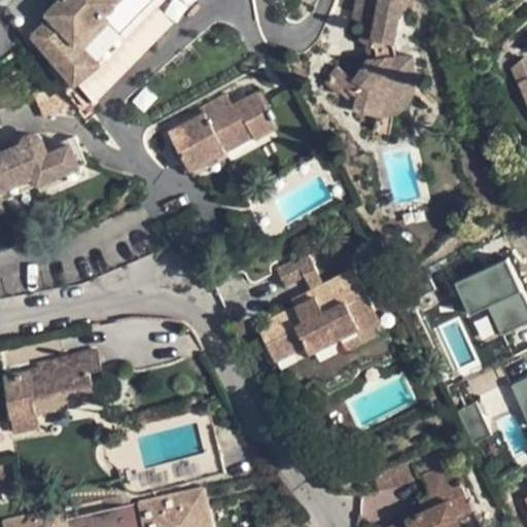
[(60,68),(124,0),(61,0),(46,15),(49,20),(35,34),(60,68)]
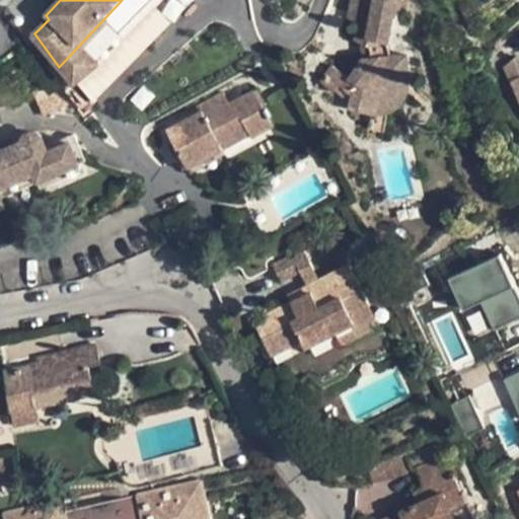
[(144,0),(122,0),(59,67),(73,85),(119,44),(125,29),(146,6),(147,5),(144,0)]
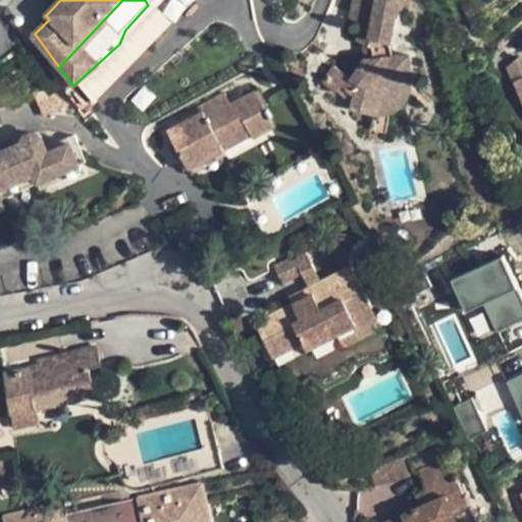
[(145,0),(148,5),(153,1),(162,10),(170,23),(193,0),(145,0)]
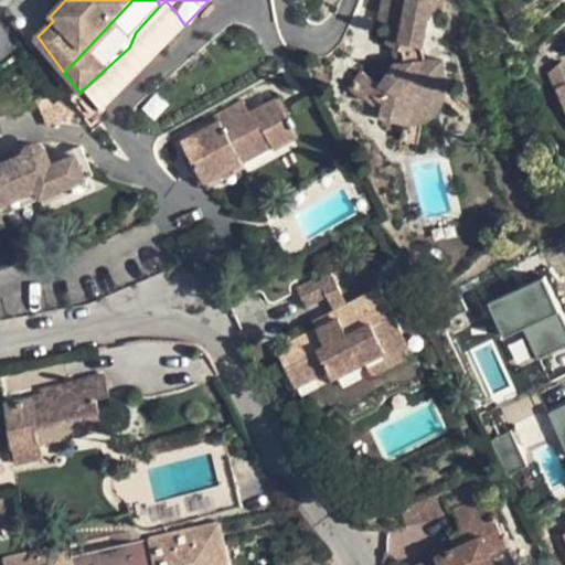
[(381,113),(380,119),(396,124),(416,125),(426,123),(436,116),(441,107),(446,96),(448,88),(446,60),(426,61),(424,46),(429,16),(433,11),(440,13),(443,0),(382,0),(380,20),(390,22),(386,43),(393,45),(398,48),(403,51),(404,62),(395,62),(381,85),(362,72),(349,89),(363,102),(364,99),(370,93),(383,103),(381,113)]
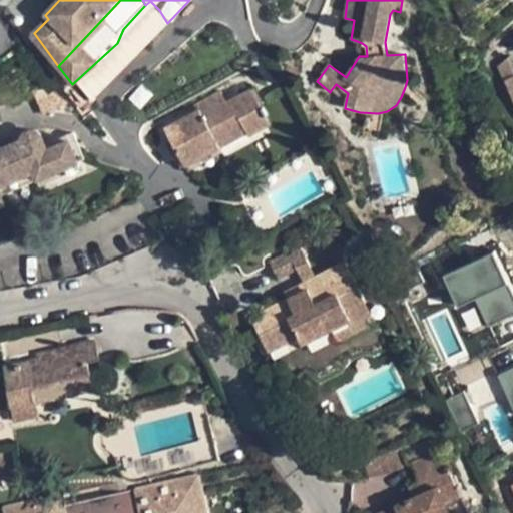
[(362,43),(357,41),(359,56),(367,56),(366,46),(362,43)]
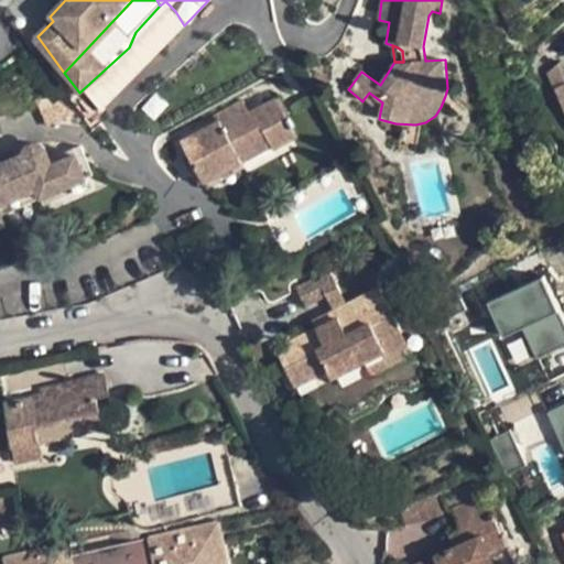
[(546,75),(554,93),(563,88),(563,74),(560,64),(546,75)]
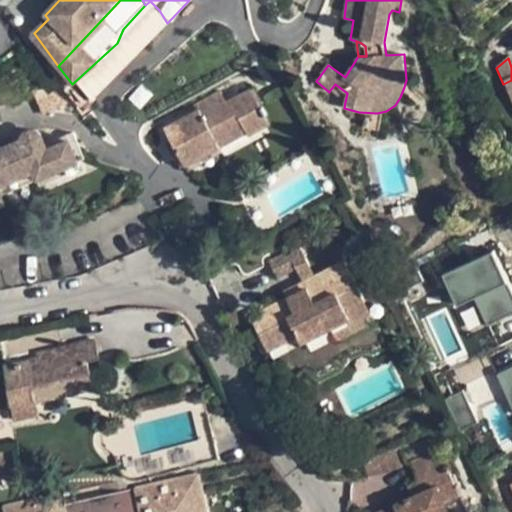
[(511,102),(511,80),(503,84),(511,102)]
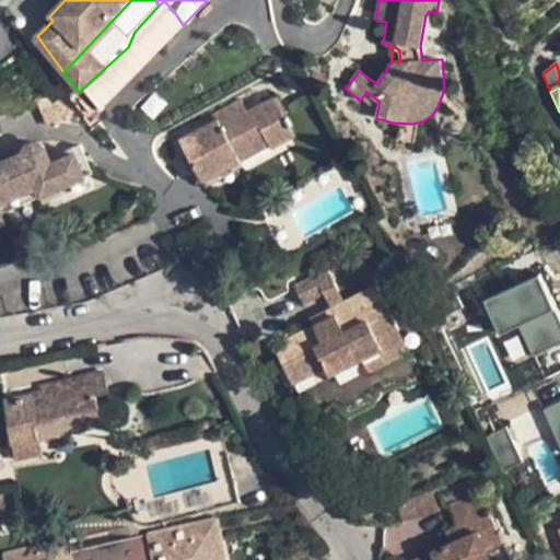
[(61,92),(36,104),(45,126),(77,113),(61,92)]
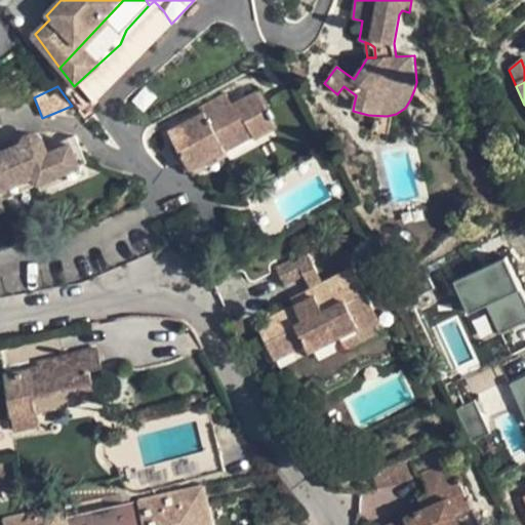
[(356,95),(344,86),(338,92),(354,105),(356,95)]
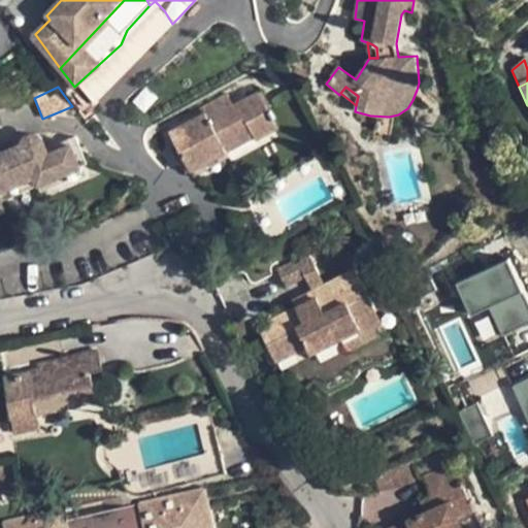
[(234,105),(228,94),(202,107),(205,113),(223,144),(252,129),(255,135),(257,139),(277,127),(258,92),(234,105)]
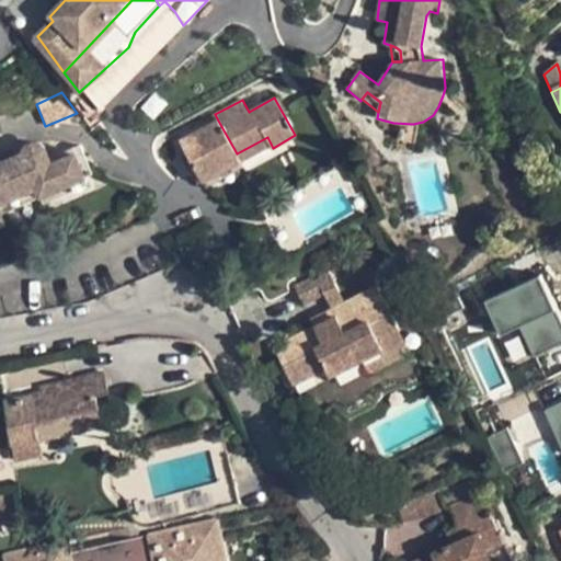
[(237,153),(218,121),(182,140),(203,181),(240,161),(237,153)]
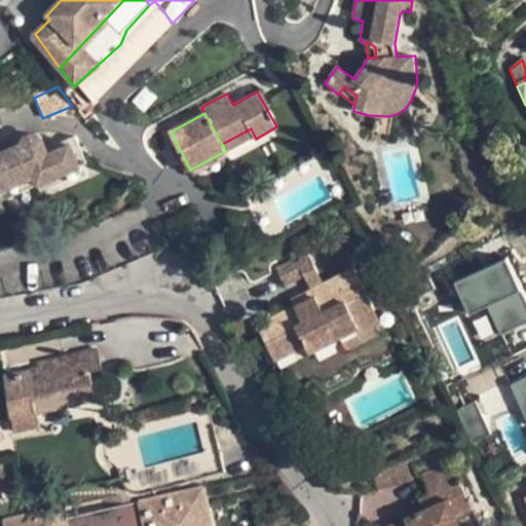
[(251,128),(222,144),(225,151),(254,135),(251,128)]
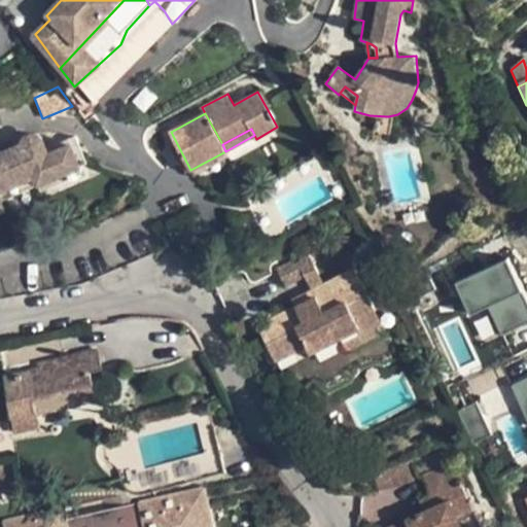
[(79,167),(71,145),(48,154),(42,140),(38,136),(33,135),(29,136),(24,139),(23,141),(22,144),(18,146),(36,185),(79,167)]
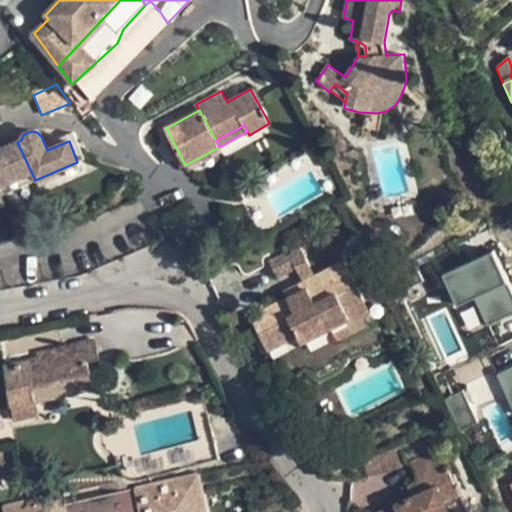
[(84,159),(75,137),(69,141),(77,162),(84,159)]
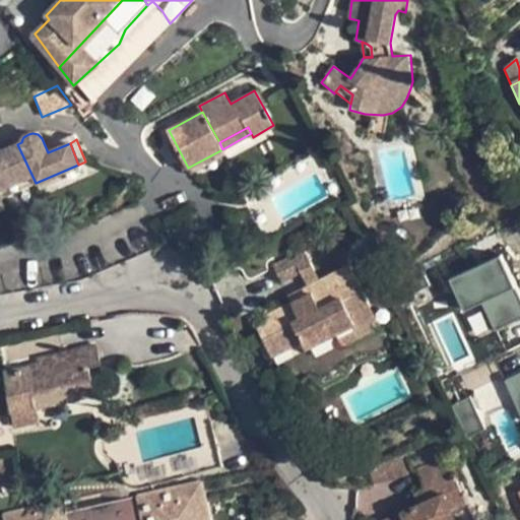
[(17,144),(0,151),(0,195),(1,198),(36,183),(17,144)]
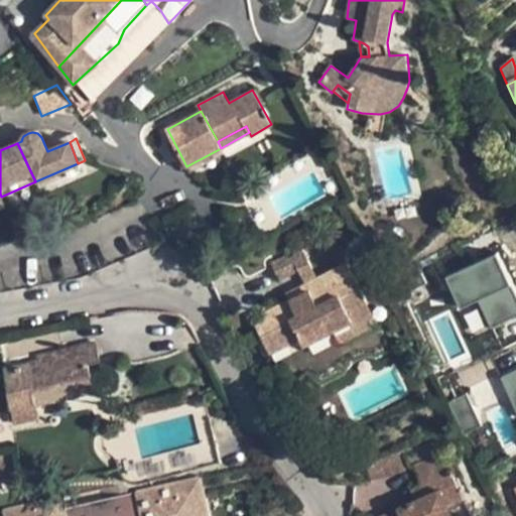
[(301,248),(271,264),(279,279),(297,270),(310,264),(301,248)]
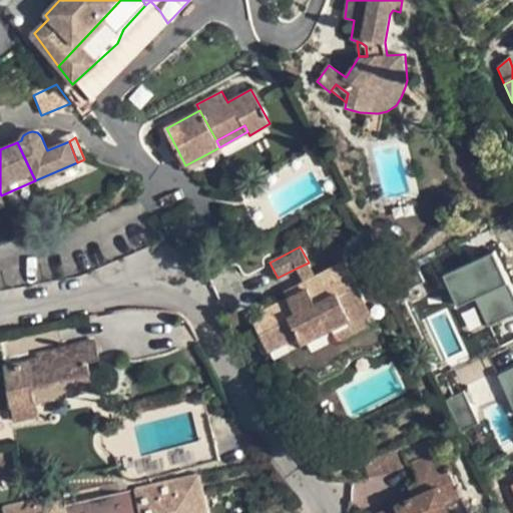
[(512,313),(512,293),(494,253),(444,278),(458,306),(475,298),(489,325),(512,313)]
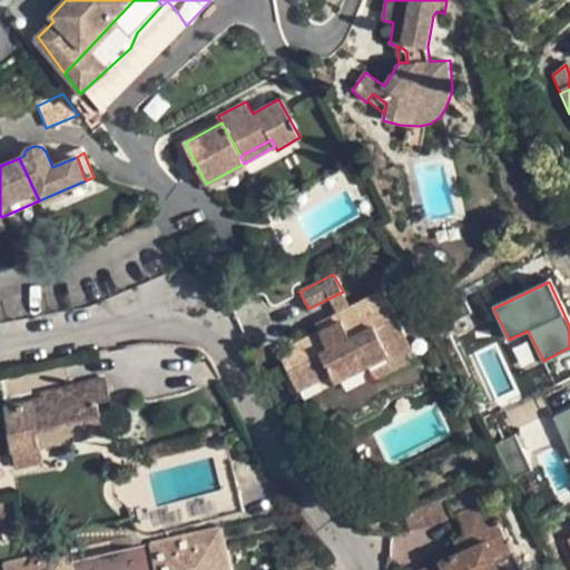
[(279,353),(298,389),(331,373),(335,381),(369,364),(389,353),(383,342),(404,331),(384,290),(351,306),(336,314),(316,324),(321,332),(279,353)]
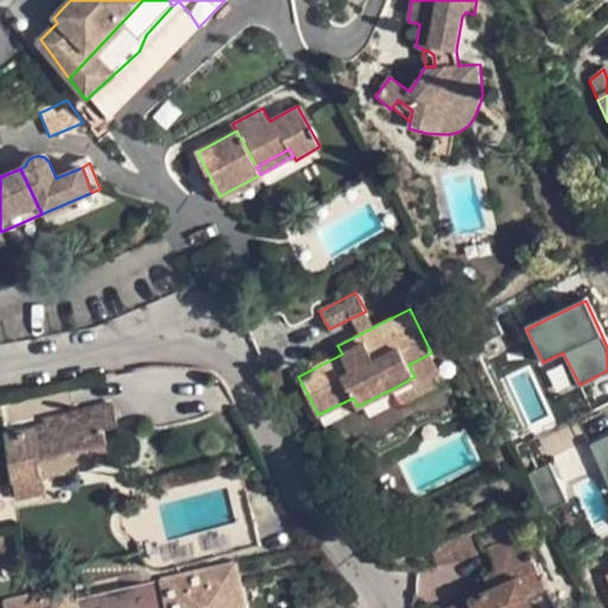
[(374,327),(366,311),(350,318),(359,335),(374,327)]
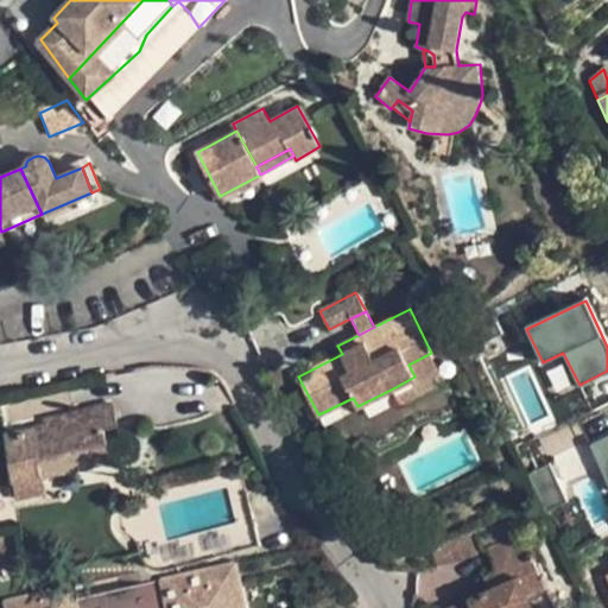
[(431,353),(409,365),(415,377),(393,388),(401,404),(445,380),(431,353)]
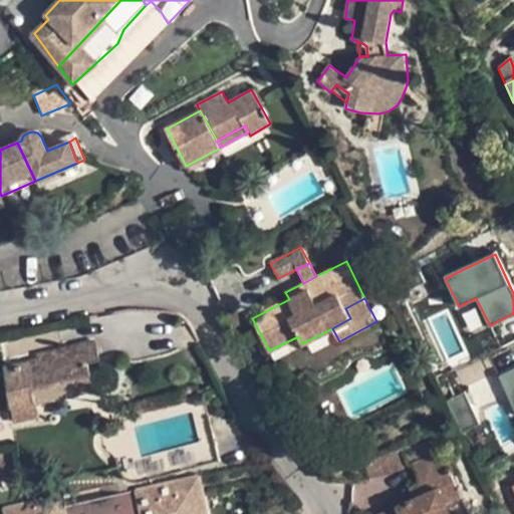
[(98,358),(94,341),(67,348),(71,365),(87,360),(98,358)]
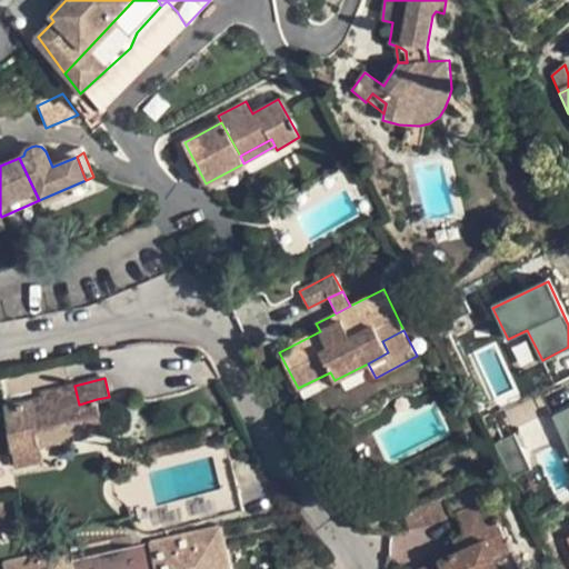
[(41,393),(42,400),(7,407),(13,450),(39,445),(88,433),(86,423),(101,420),(97,399),(79,405),(75,386),(41,393)]
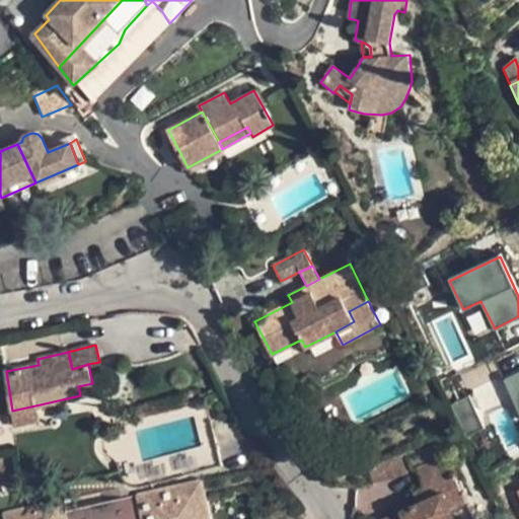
[(518,372),(504,379),(518,412),(518,372)]
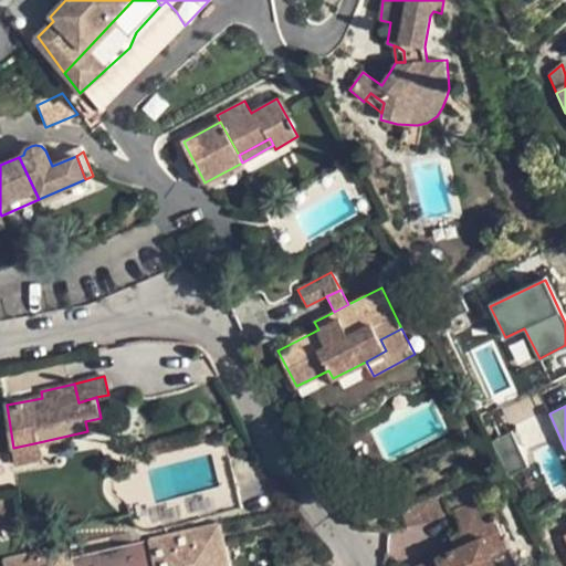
[(85,421),(87,431),(104,428),(101,418),(85,421)]
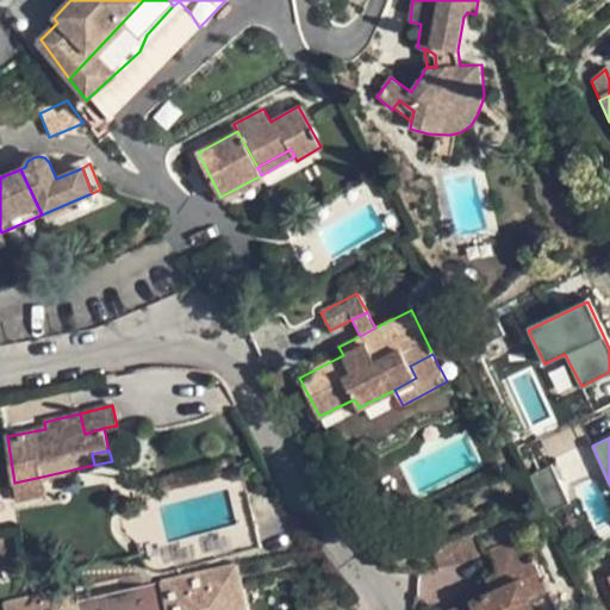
[(530,473),(547,511),(570,500),(552,464),(530,473)]
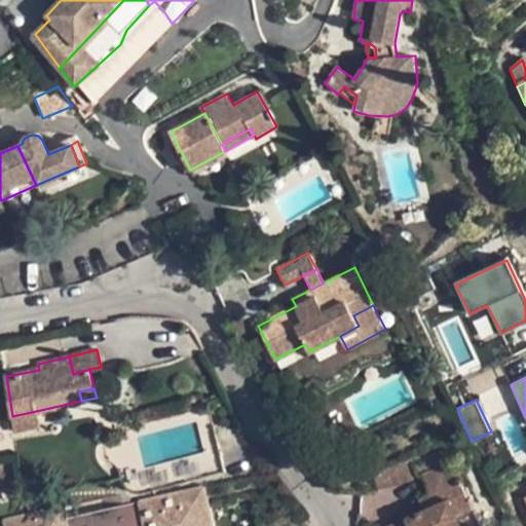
[(36,411),(12,416),(14,430),(39,425),(36,411)]
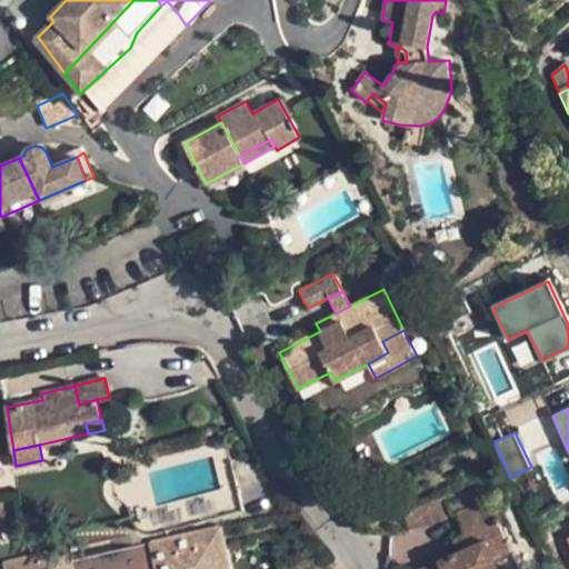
[(0,531),(18,528),(13,498),(0,500),(0,531)]
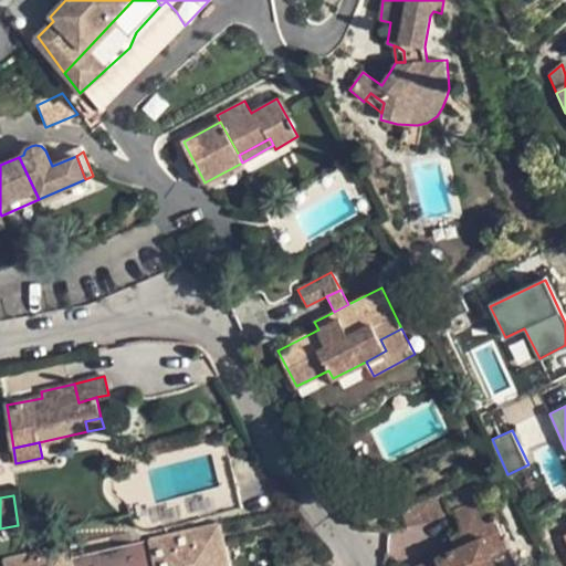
[(448,553),(418,565),(494,565),(491,557),(510,549),(494,517),(484,522),(475,503),(456,512),(465,531),(450,538),(457,549),(448,553)]
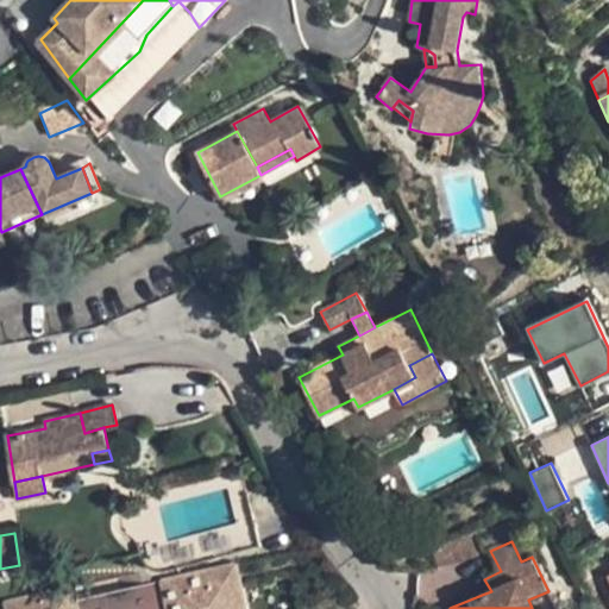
[(239,608),(228,564),(74,600),(71,590),(5,604),(6,608),(239,608)]
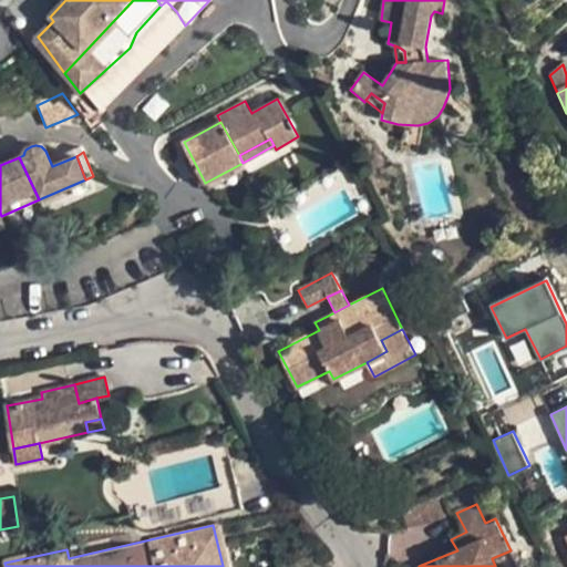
[(451,539),(443,543),(449,554),(457,550),(451,539)]
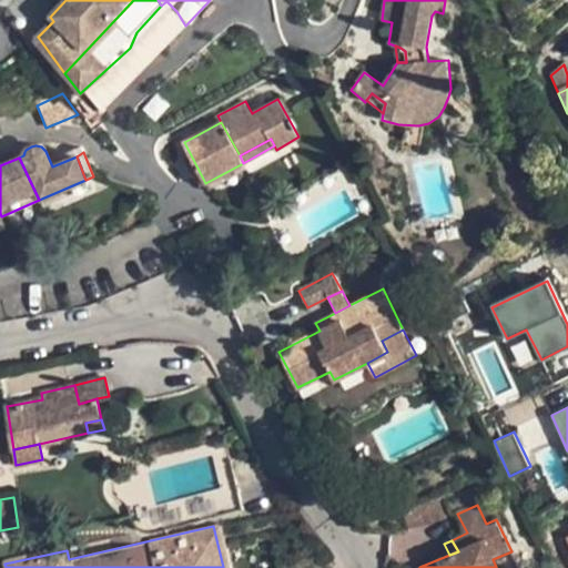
[(496,567),(518,567),(511,551),(493,559),(496,567)]
